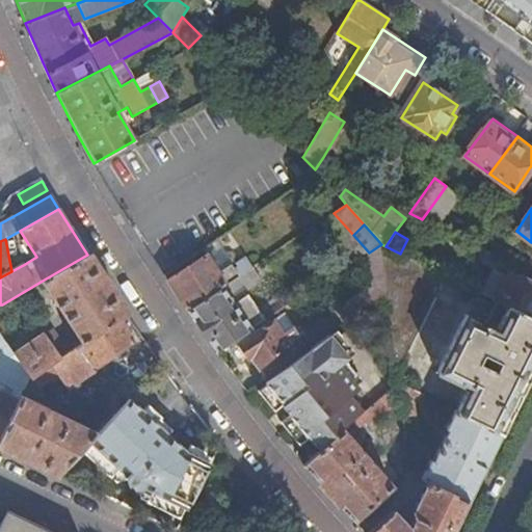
[(345,325),(388,294),(381,244),(369,253),(367,254),(373,287),(336,313),(345,325)]
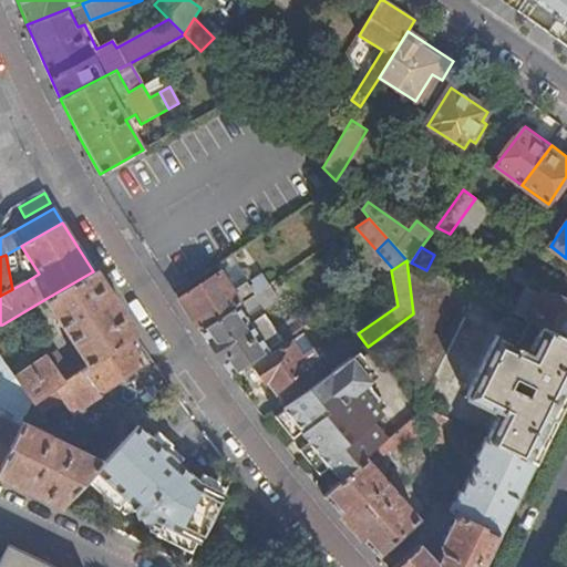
[(413,313),(419,363),(423,402),(476,295),(426,270),(411,263),(406,260),(413,313)]
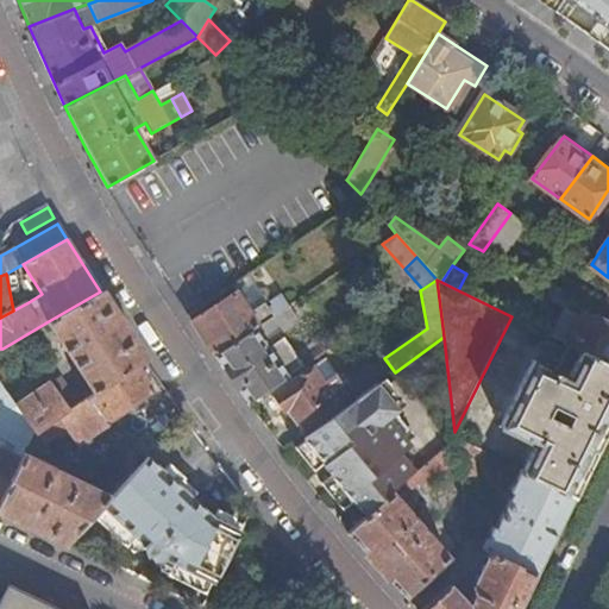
[(582,299),(551,283),(542,297),(564,308),(573,313),(582,299)]
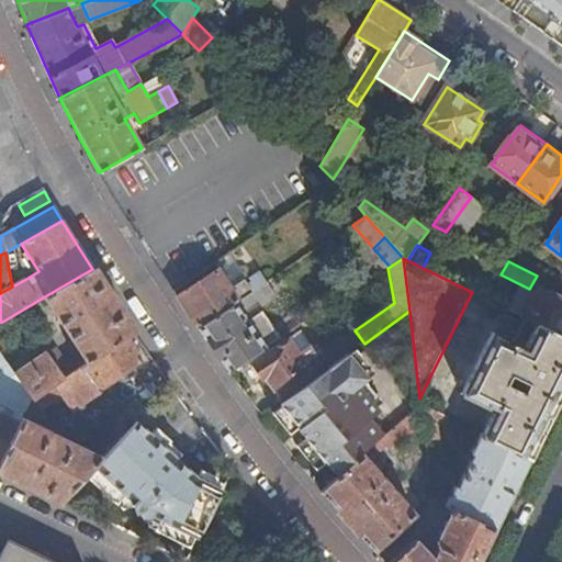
[(231,289),(245,280),(234,262),(220,272),(231,289)]
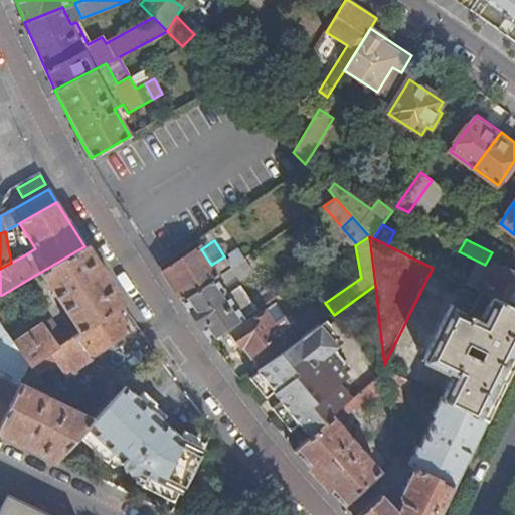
[(117,308),(122,303),(84,246),(39,273),(56,299),(57,298),(63,306),(62,307),(74,324),(61,332),(51,318),(14,342),(29,366),(117,308)]
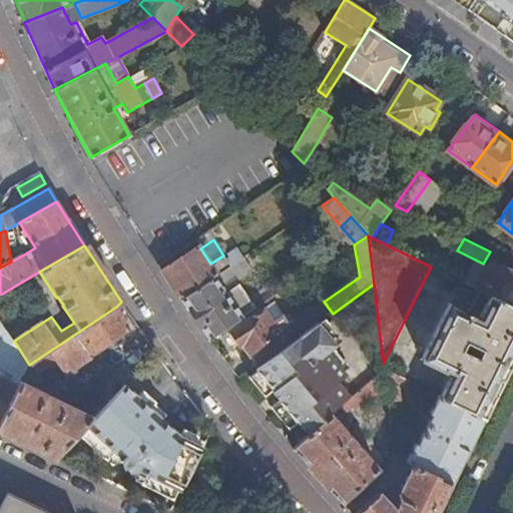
[(161,272),(181,300),(231,267),(223,255),(210,264),(200,248),(199,246),(161,272)]
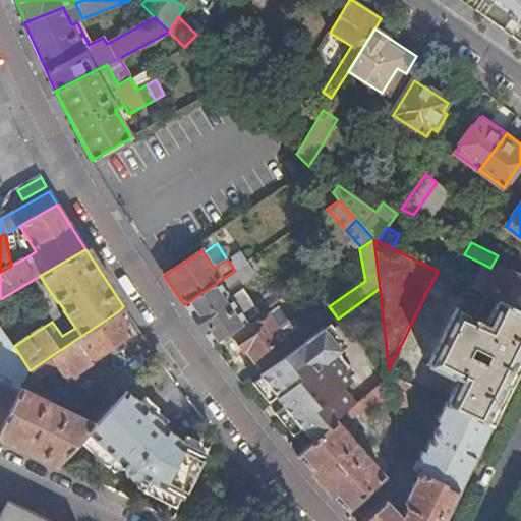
[(486,294),(520,311),(520,279),(499,269),(498,272),(490,268),(482,264),(471,287),(486,294)]
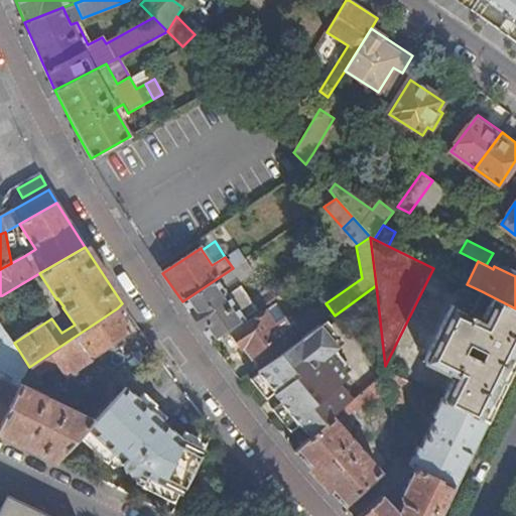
[(182,301),(211,342),(241,321),(235,311),(238,309),(226,292),(241,281),(233,268),(182,301)]
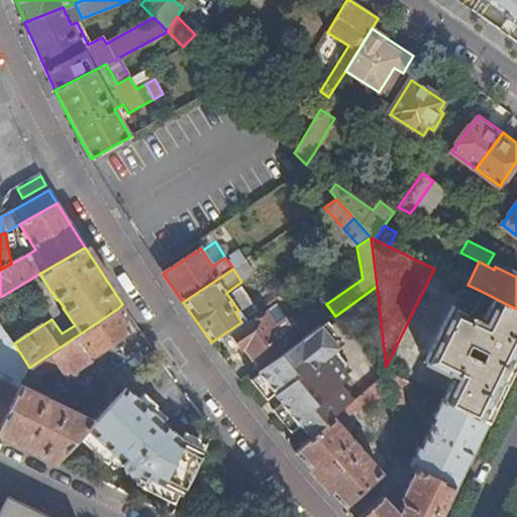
[(444,400),(488,421),(516,360),(516,309),(483,292),(472,314),(452,305),(425,363),(454,377),(444,400)]
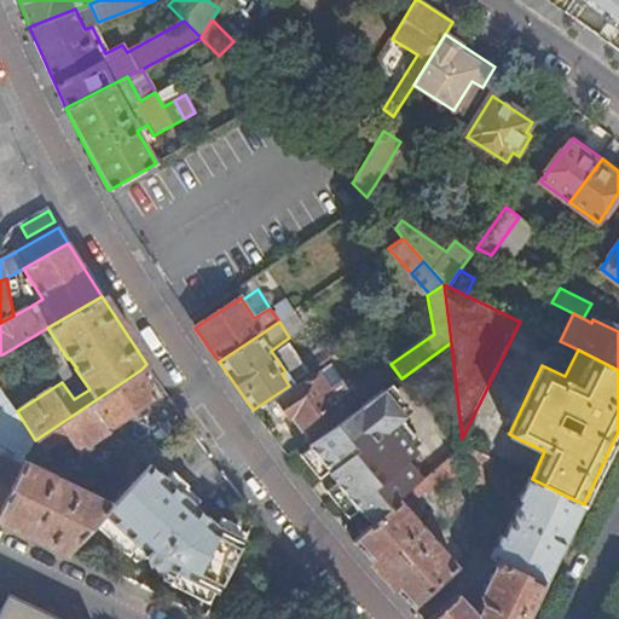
[(327,389),(340,381),(330,365),(317,375),(327,389)]
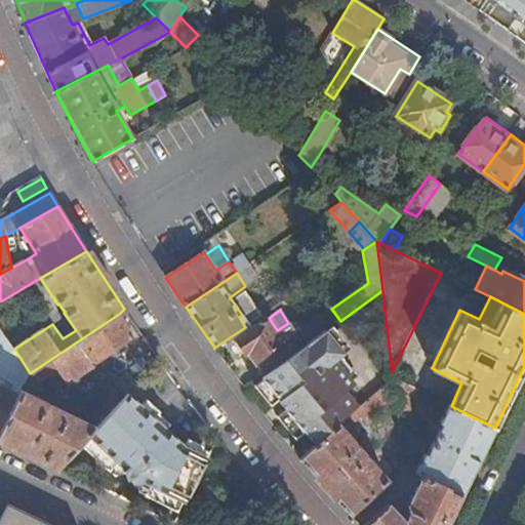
[(134,337),(119,314),(30,373),(37,382),(49,374),(51,377),(59,371),(67,382),(134,337)]
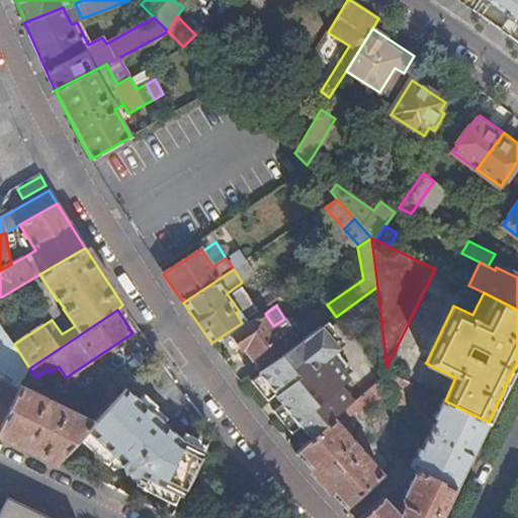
[(245,348),(252,358),(292,331),(284,319),(273,326),(265,314),(233,335),(243,350),(245,348)]
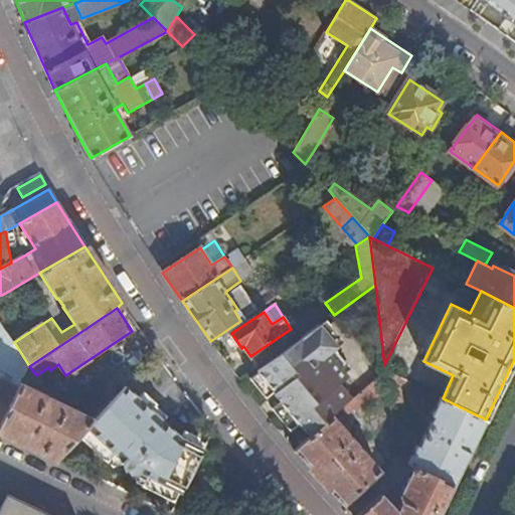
[(0,351),(14,342),(0,322),(0,351)]
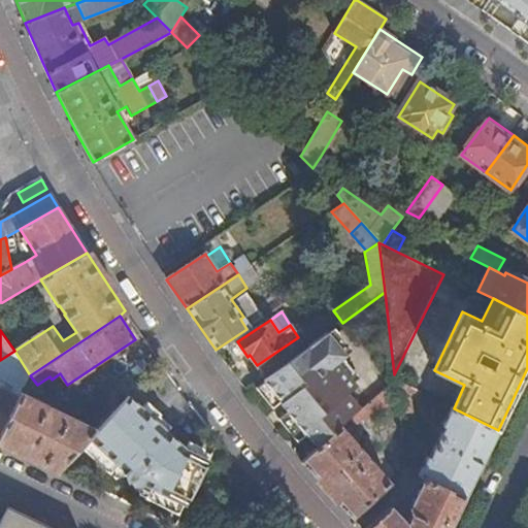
[(279,406),(286,414),(342,373),(335,365),(348,354),(329,332),(306,349),(266,377),(261,381),(263,383),(281,403),(278,405),(279,406)]
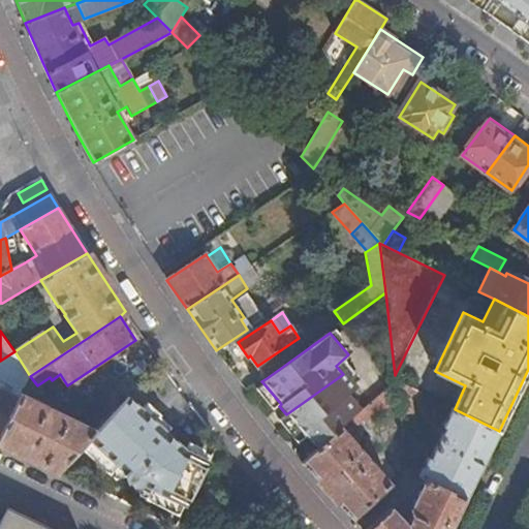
[(257,366),(267,378),(307,349),(299,338),(257,366)]
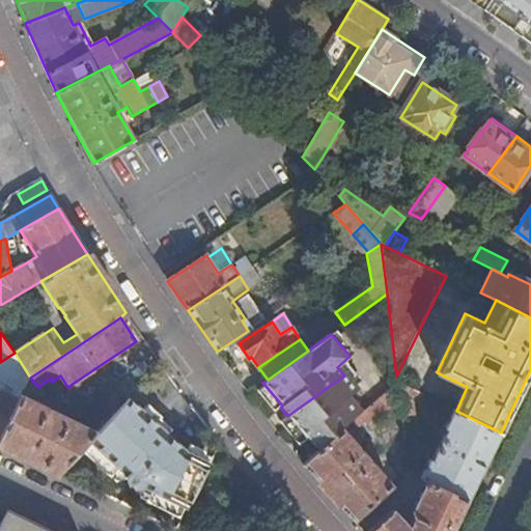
[(254,370),(258,367),(251,357),(249,359),(239,343),(230,348),(247,374),(254,370)]
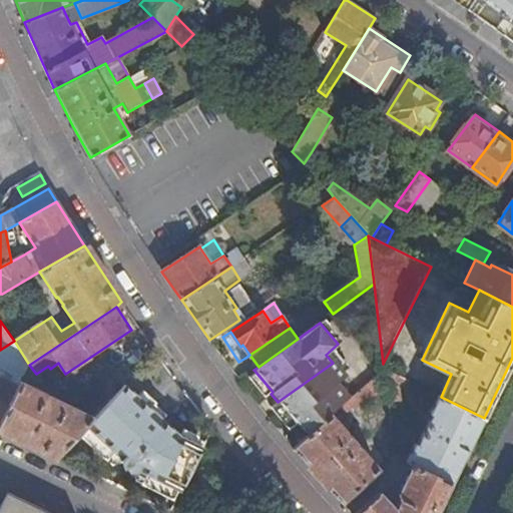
[(249,355),(245,358),(253,371),(253,370),(259,367),(249,355)]
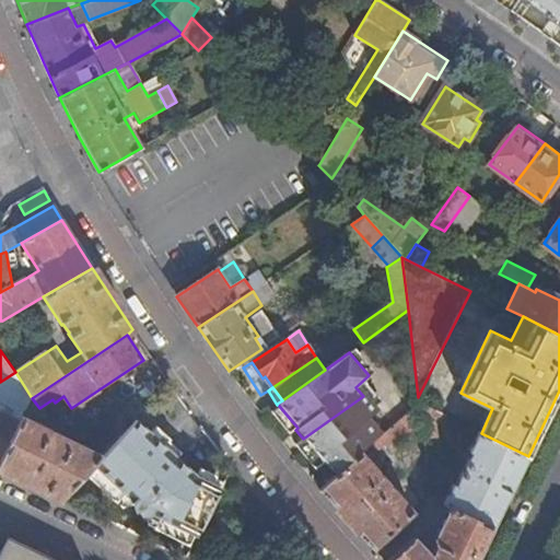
[(323,461),(336,476),(361,454),(370,446),(377,439),(363,422),(376,411),(363,396),(303,439),(323,461)]
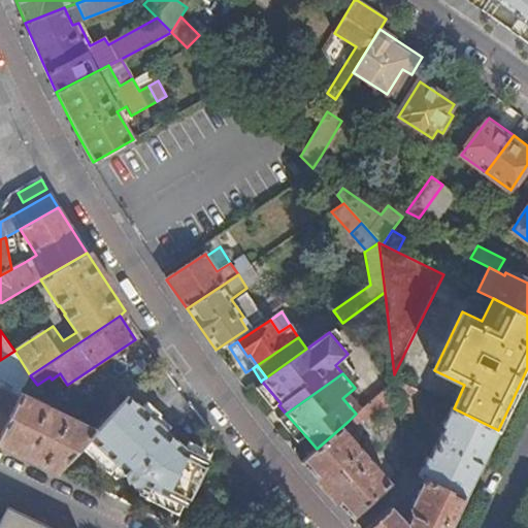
[(263,383),(254,390),(272,410),(278,405),(281,403),(263,383)]
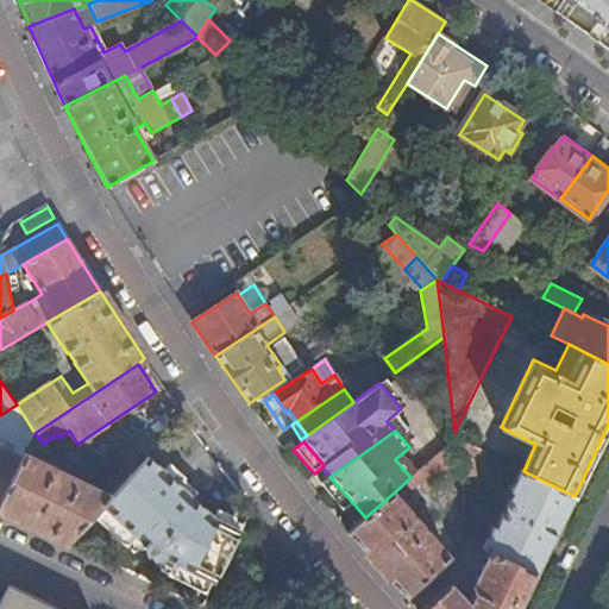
[(0,503),(20,460),(0,450),(0,503)]
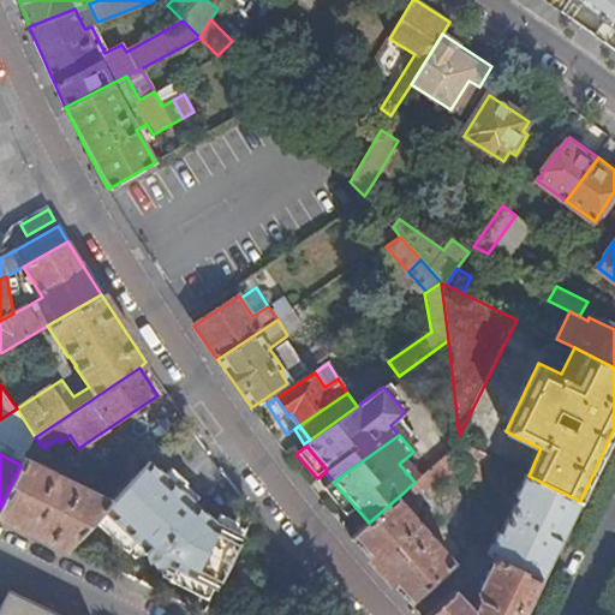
[(415,482),(406,490),(411,496),(421,489),(423,491),(436,482),(440,485),(459,469),(446,454),(415,482)]
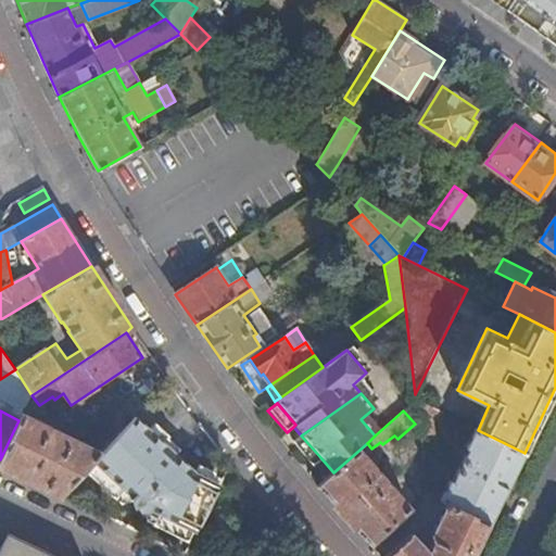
[(0,459),(0,464),(62,494),(85,469),(95,459),(101,452),(70,437),(66,444),(64,443),(63,438),(61,436),(58,433),(53,433),(49,437),(47,436),(51,428),(23,414),(19,420),(0,459)]
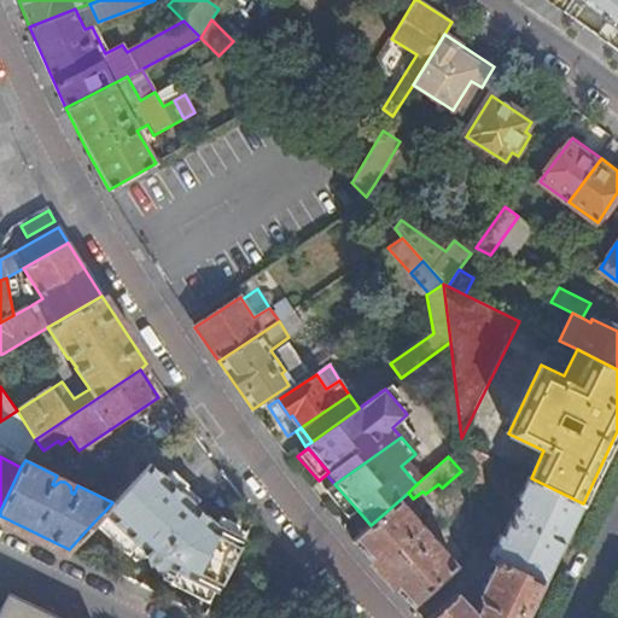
[(234,557),(242,541),(219,529),(149,464),(117,497),(197,538),(234,557)]
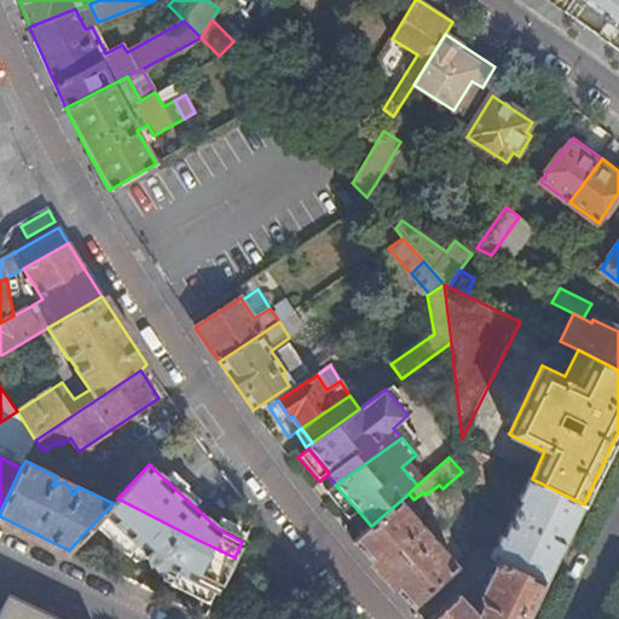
[(347,519),(357,509),(335,485),(328,476),(318,485),(347,519)]
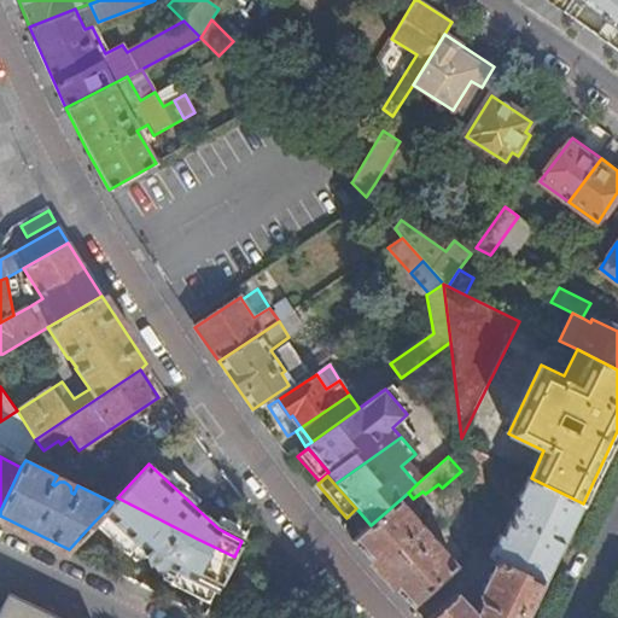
[(496,559),(543,582),(583,503),(531,478),(529,477),(518,499),(520,500),(502,536),(500,535),(490,555),(496,559)]
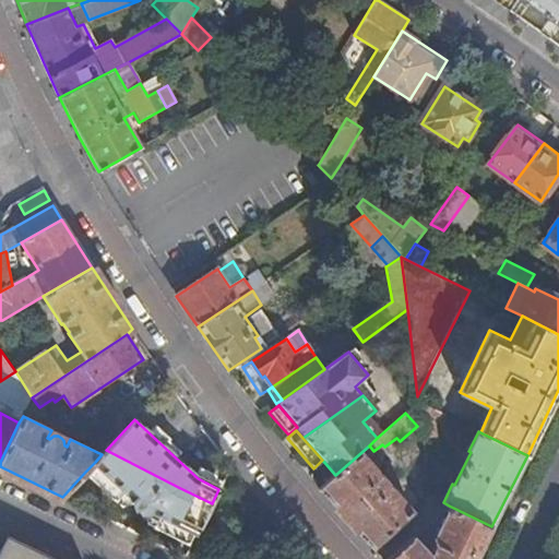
[(197,534),(212,503),(178,487),(106,450),(102,454),(95,462),(135,498),(134,507),(141,512),(151,511),(175,523),(181,511),(197,534)]
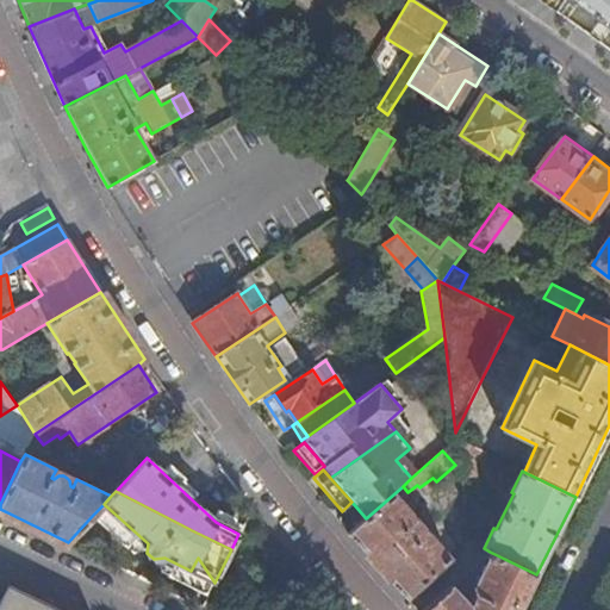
[(348,534),(406,599),(412,593),(440,567),(450,559),(393,495),(366,518),(348,534)]
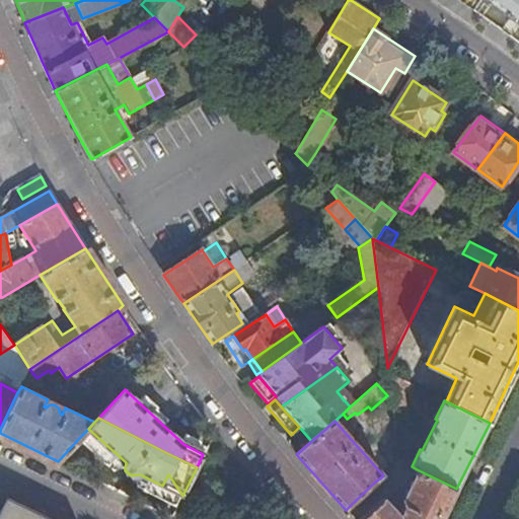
[(88,429),(79,438),(114,467),(126,462),(88,429)]
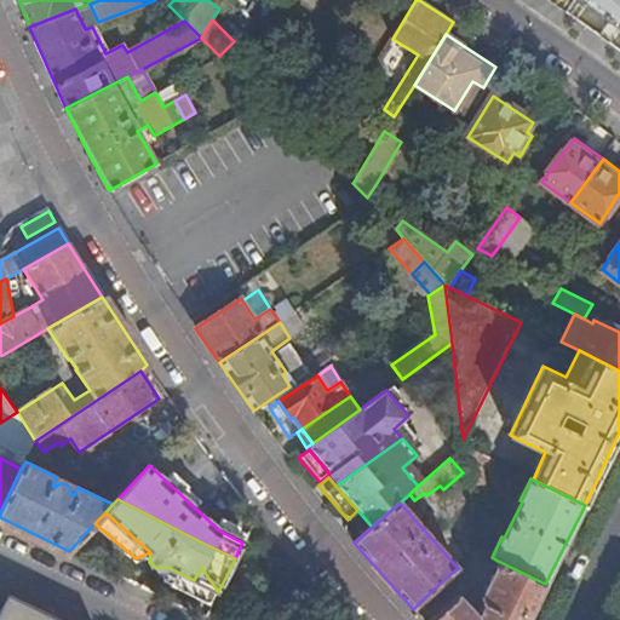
[(458,595),(430,619),(527,619),(545,584),(498,561),(480,598),(483,604),(477,615),(458,595)]
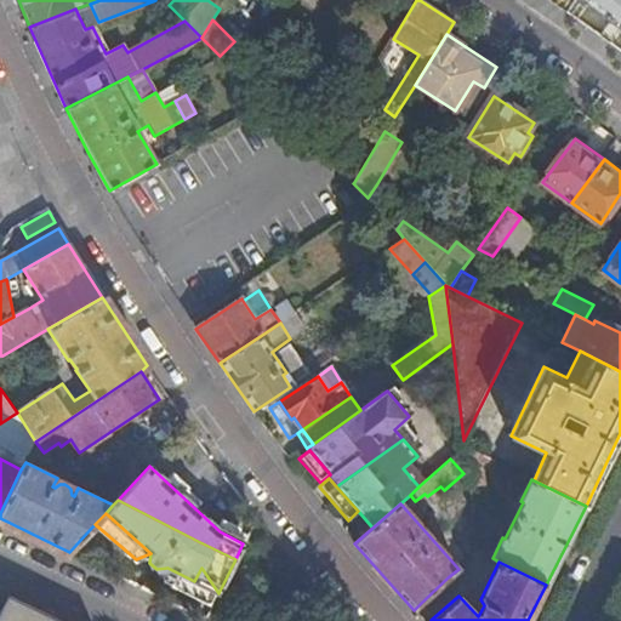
[(194,581),(218,593),(201,568),(194,581)]
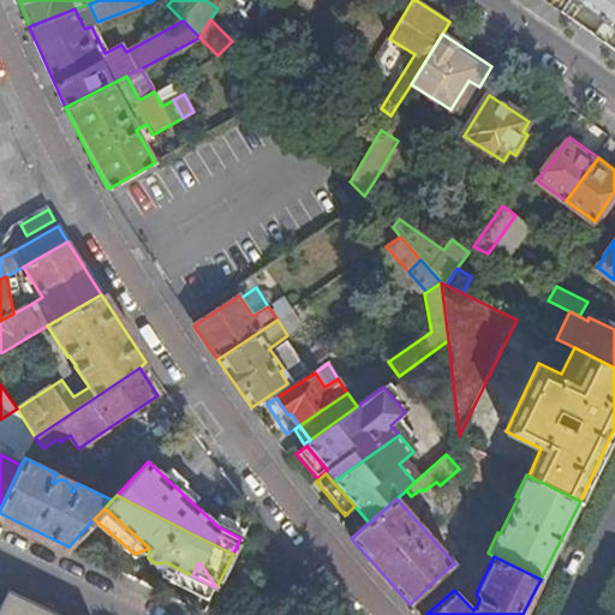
[(443,572),(416,598),(424,608),(452,581),(443,572)]
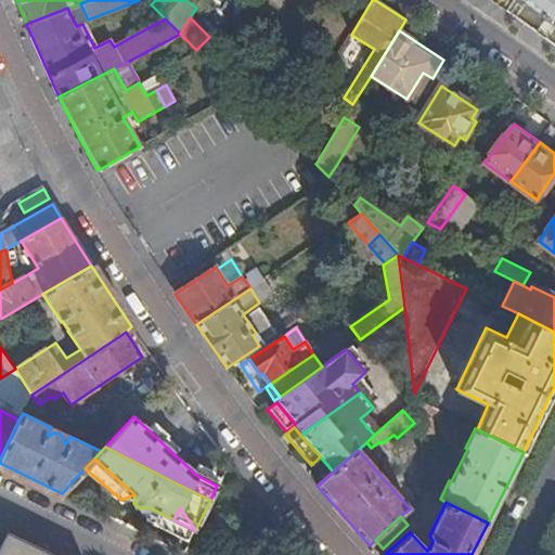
[(0,554),(53,554),(9,533),(0,550),(0,554)]
